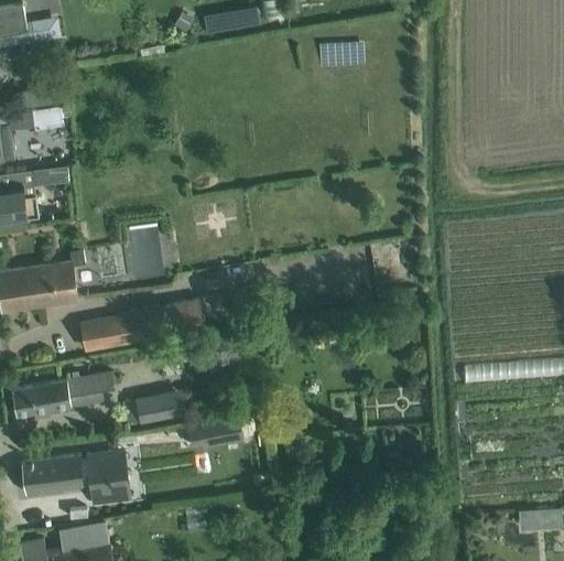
[(283,0),(278,0),(261,3),(264,21),(286,17),(283,0)]
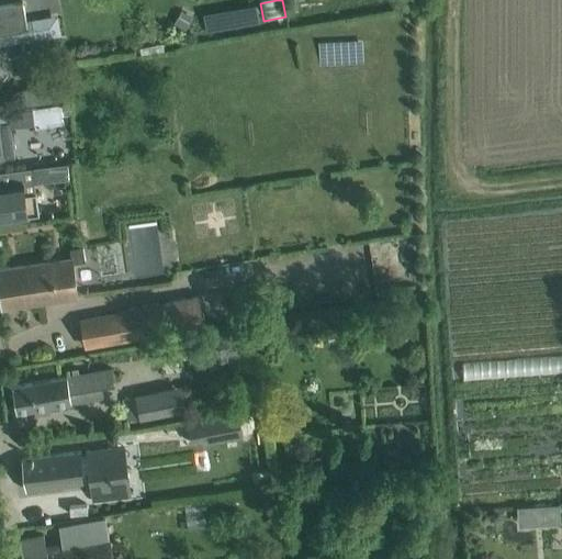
[(0,38),(27,34),(22,6),(0,9),(0,38)]
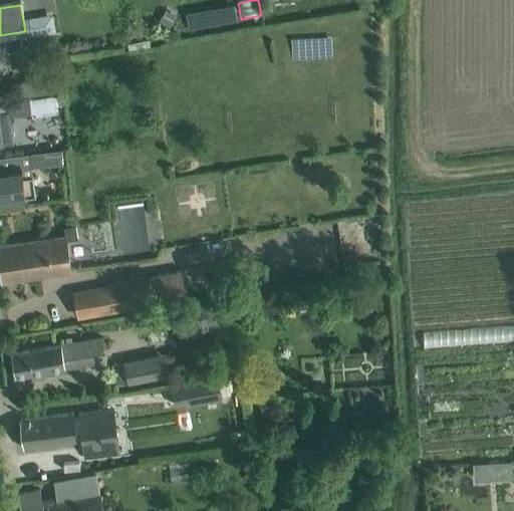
[(164,15),(160,23),(169,29),(174,21),(164,15)]
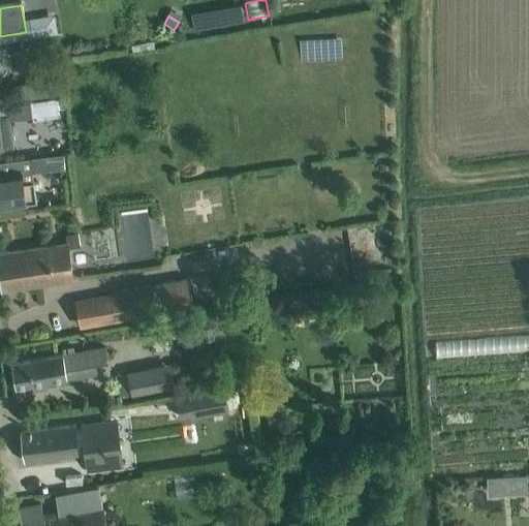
[(310,63),(308,43),(300,44),(302,64),(310,63)]
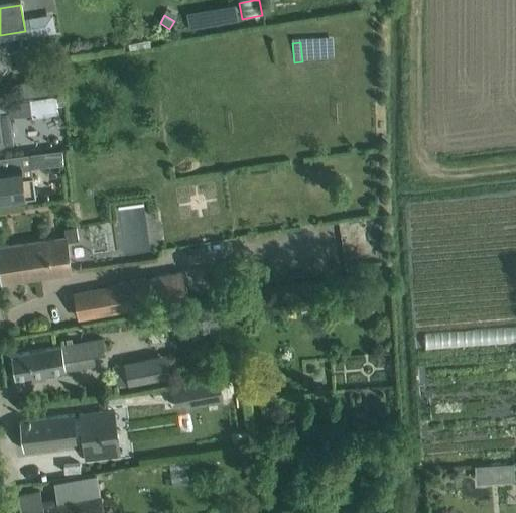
[(55,98),(46,99),(48,117),(58,116),(55,98)]
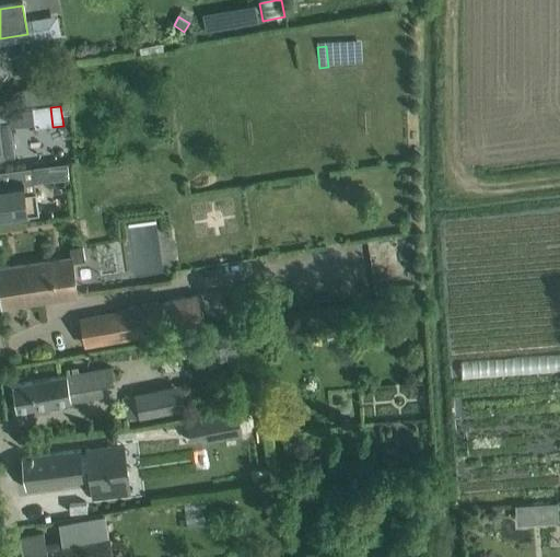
[(8,114),(0,115),(0,161),(14,159),(8,114)]
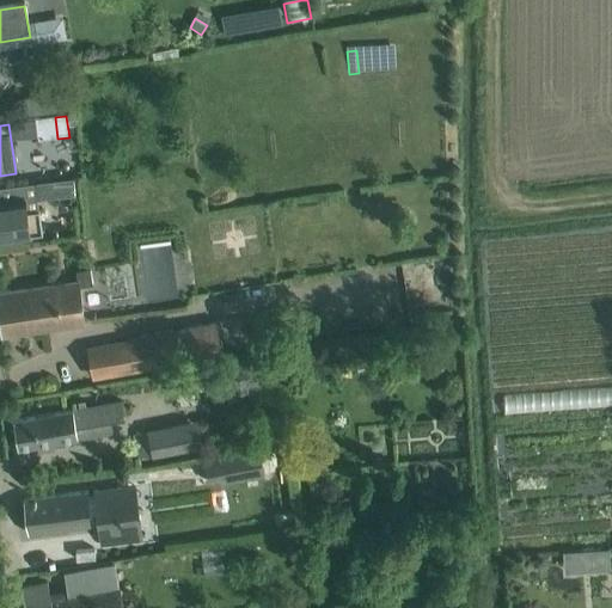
[(66,140),(32,141),(34,159),(32,159),(32,169),(67,167),(66,140)]
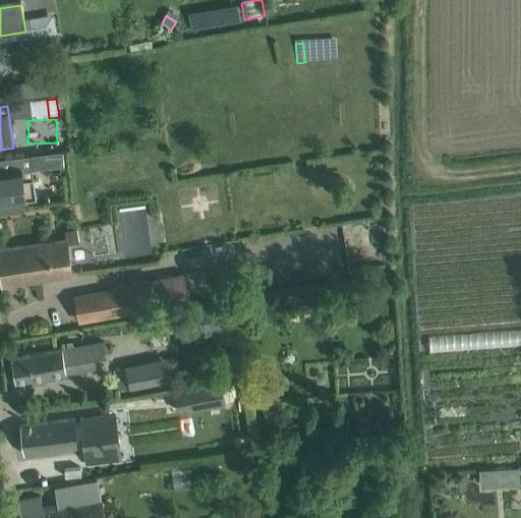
[(63,154),(46,156),(48,170),(64,168),(63,154)]
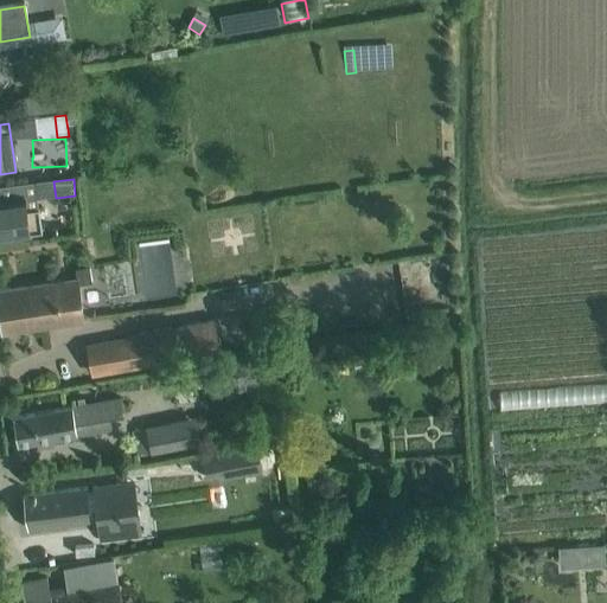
[(26,213),(25,199),(0,203),(0,241),(30,237),(30,236),(42,233),(38,211),(26,213)]
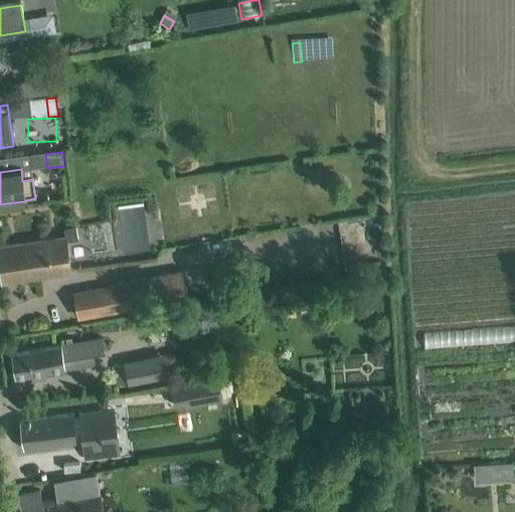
[(76,228),(65,230),(67,243),(79,242),(76,228)]
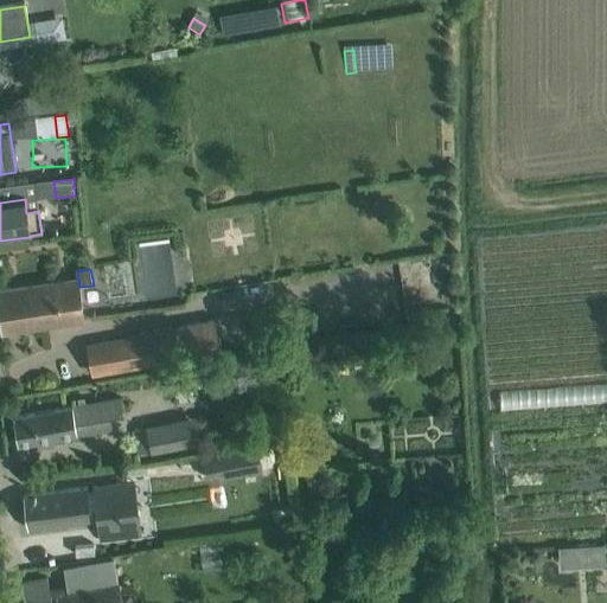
[(82,324),(76,283),(0,294),(0,332),(0,335),(82,324)]
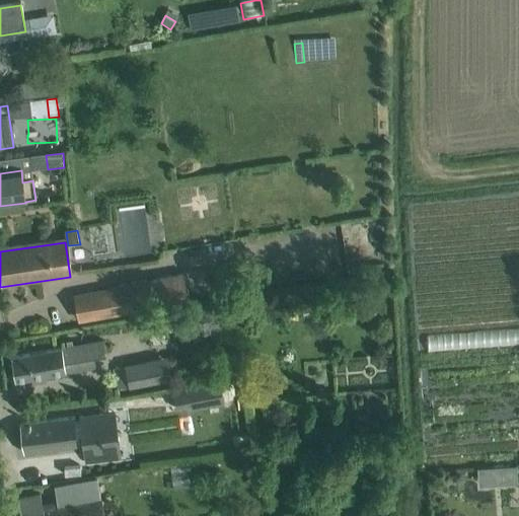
[(117,287),(117,289),(71,297),(76,324),(188,304),(182,276),(117,287)]
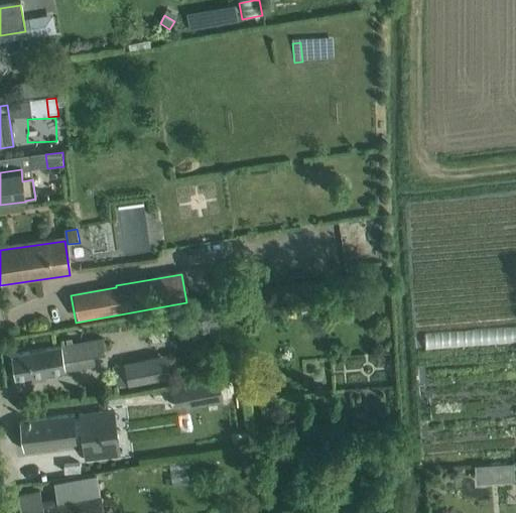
[(224,282),(212,284),(213,292),(225,290),(224,282)]
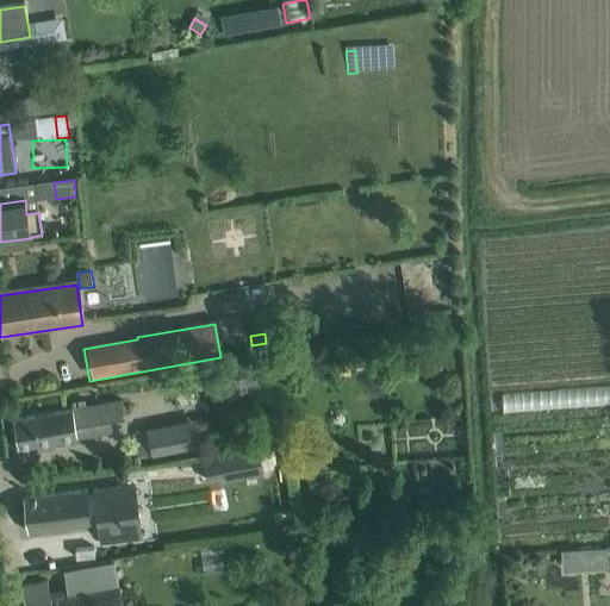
[(228,373),(219,374),(222,393),(232,391),(234,395),(248,394),(247,389),(259,388),(256,369),(237,372),(228,373)]
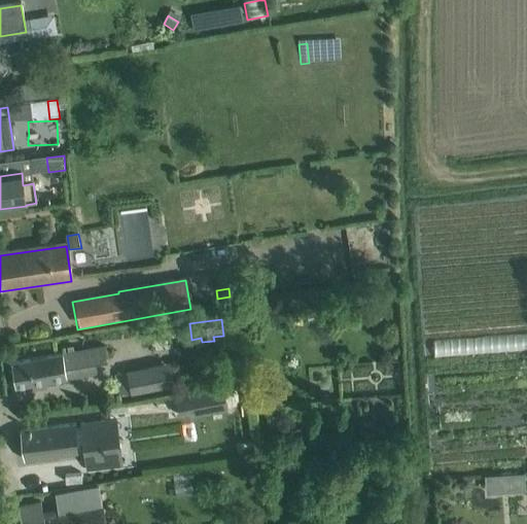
[(168,323),(152,325),(154,339),(170,336),(170,330),(168,323)]
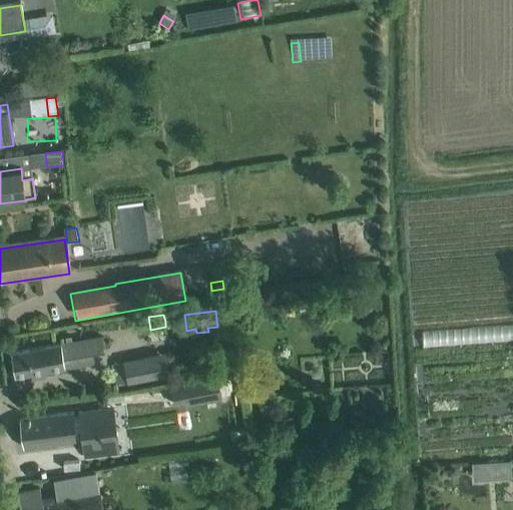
[(88,368),(86,357),(104,354),(102,342),(11,356),(14,379),(88,368)]
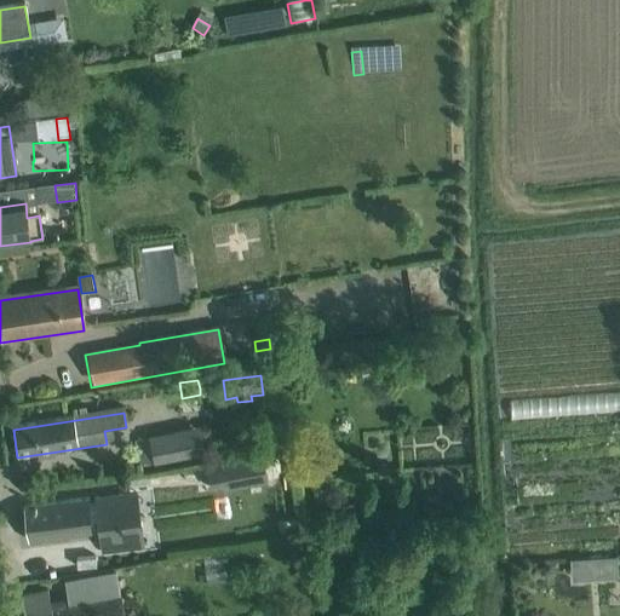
[(199,429),(148,438),(154,465),(204,455),(199,429)]
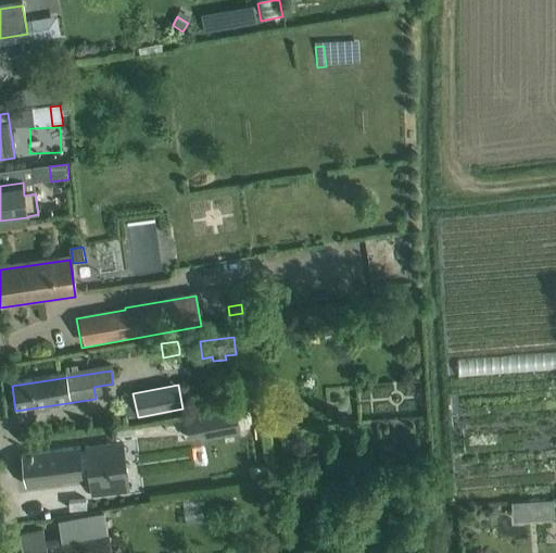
[(216,415),(186,420),(190,441),(203,439),(204,442),(220,440),(216,415)]
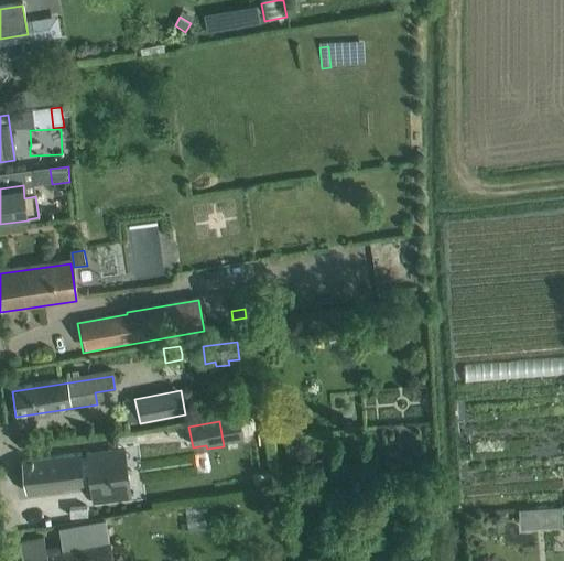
[(125,450),(111,452),(21,464),(25,495),(63,491),(63,488),(85,485),(84,483),(89,483),(91,506),(131,500),(125,450)]
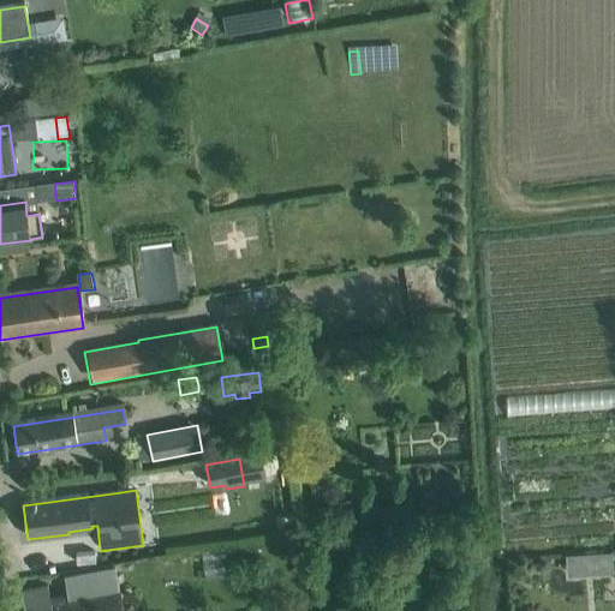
[(221,550),(202,553),(206,581),(226,579),(221,550)]
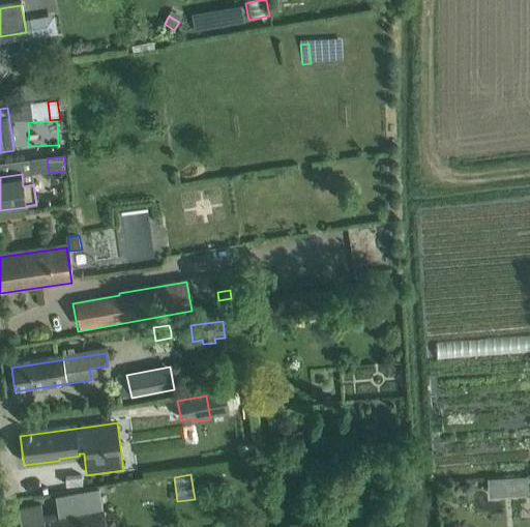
[(322,488),(316,489),(320,514),(326,513),(322,488)]
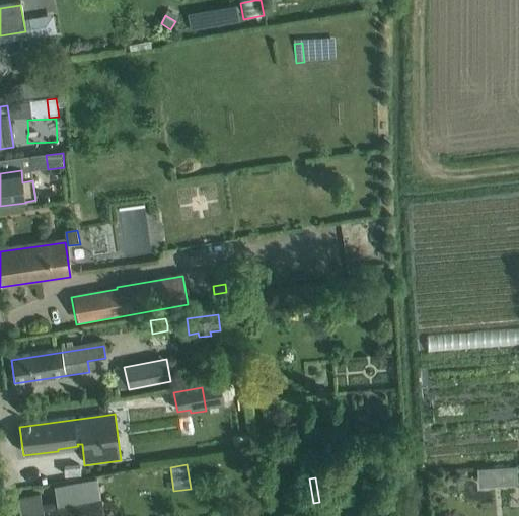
[(102,515),(96,482),(54,491),(57,505),(42,509),(39,509),(40,515),(102,515)]
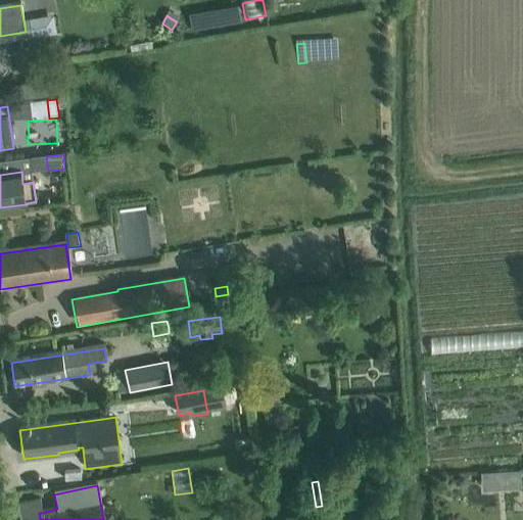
[(40,519),(39,513),(42,513),(39,501),(17,505),(19,519),(40,519)]
